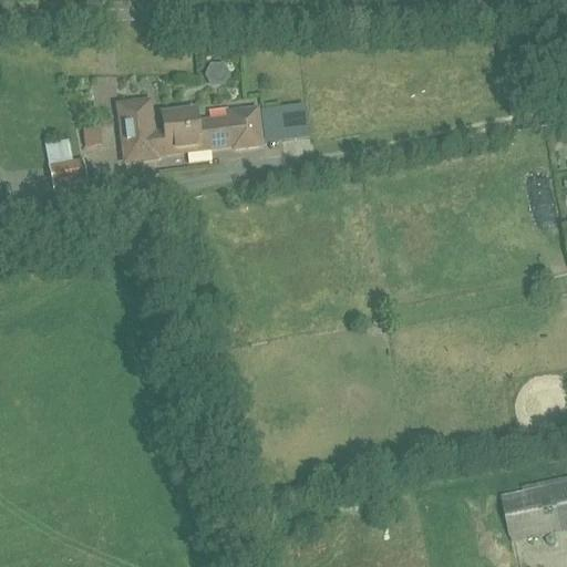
[(147,105),(119,109),(126,163),(154,160),(154,157),(233,148),(234,151),(260,147),(256,112),(229,115),(230,122),(196,126),(195,114),(162,117),(164,136),(152,138),(147,105)]
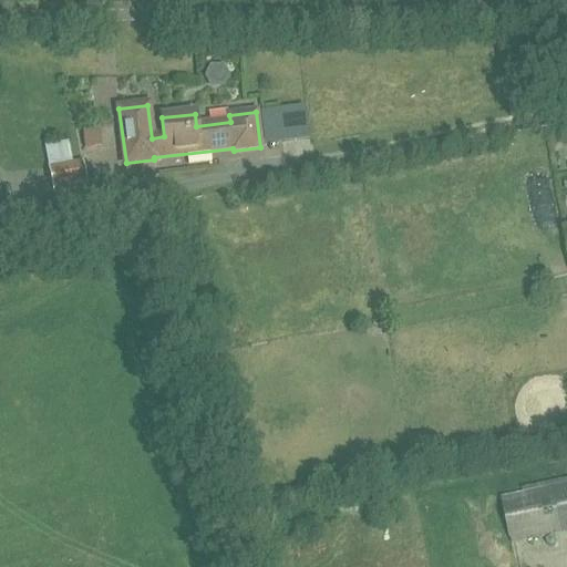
[(309,140),(305,105),(278,109),(282,144),(309,140)]
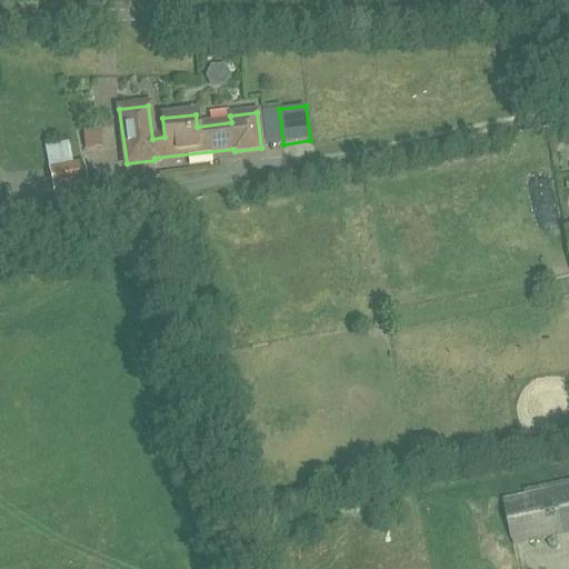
[(52,192),(87,186),(82,159),(48,166),(52,192)]
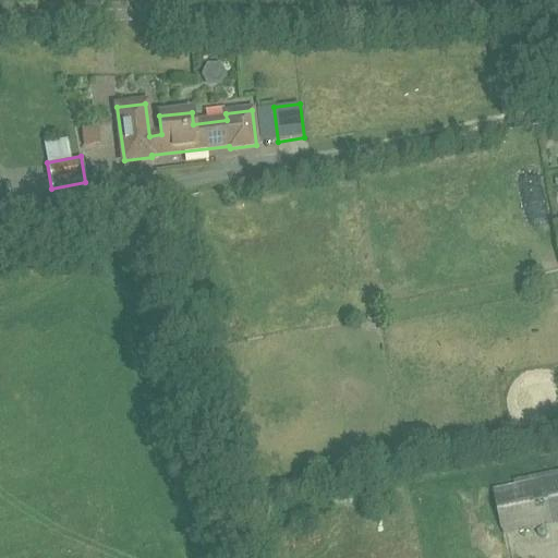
[(557,476),(493,490),(502,536),(557,524),(557,476)]
